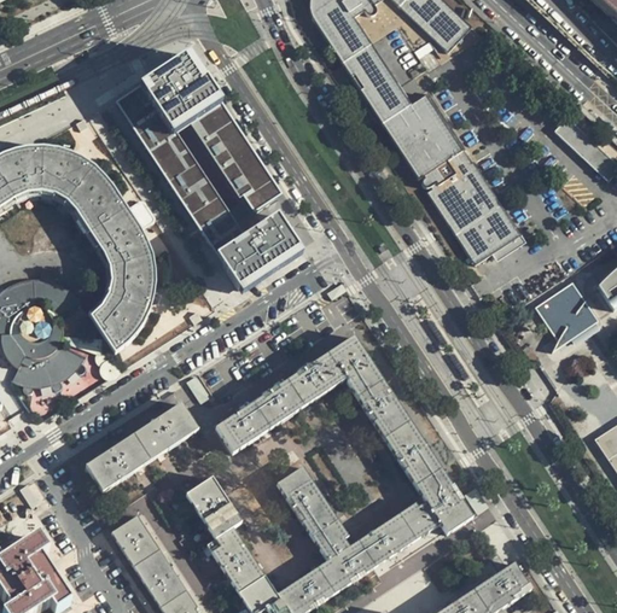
[(415,101),(356,15),(364,9),(367,6),(368,9),(371,10),(378,9),(380,5),(380,3),(383,0),(399,0),(453,48),(475,23),(449,0),(318,0),(318,1),(319,7),(321,11),(315,16),(413,163),(418,161),(420,163),(418,165),(418,169),(420,171),(423,173),(426,173),(426,174),(423,176),(479,263),(527,232),(434,92),(417,103),(415,101)]
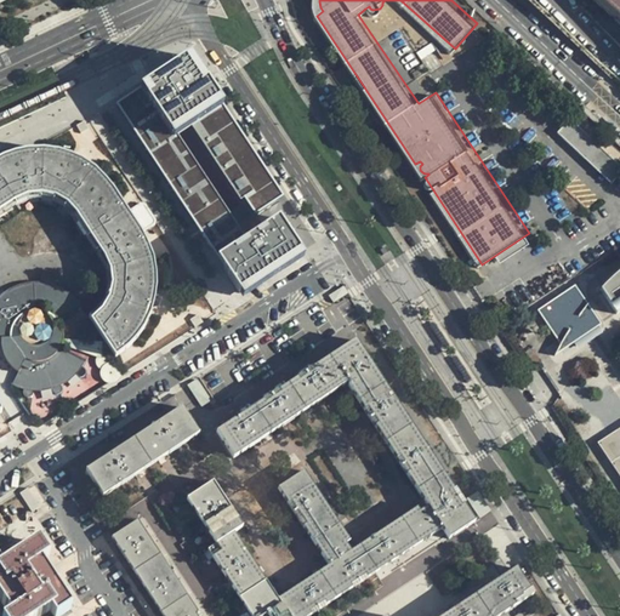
[(596,0),(619,21),(619,0),(596,0)]
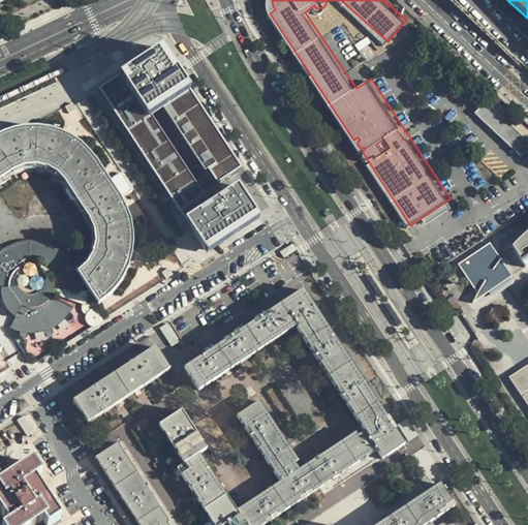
[(161,45),(123,71),(152,115),(191,90),(161,45)]
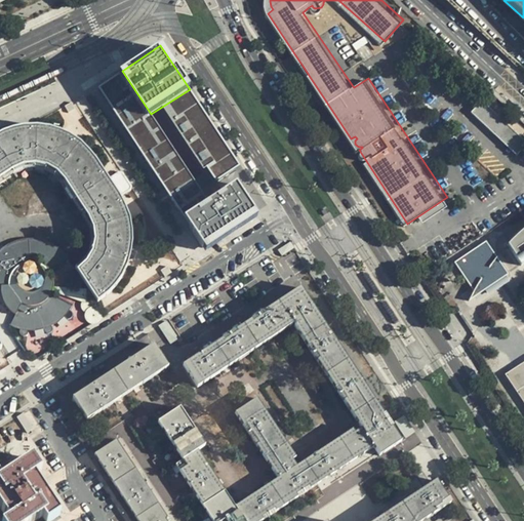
[(151,114),(122,71),(98,86),(185,217),(192,213),(201,207),(209,202),(153,116),(167,107),(216,182),(229,173),(236,169),(203,119),(207,117),(195,98),(190,89),(151,114)]
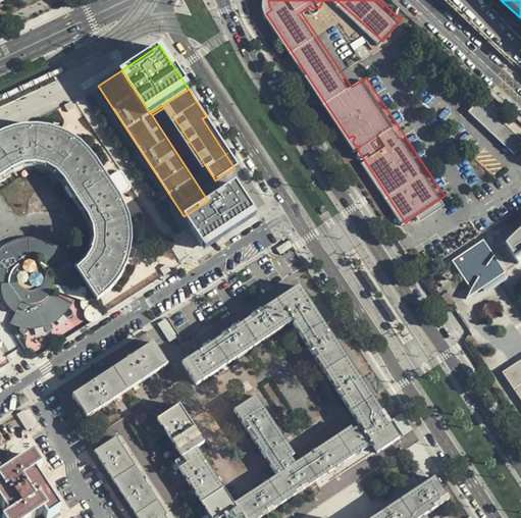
[(74,95),(64,101),(68,107),(79,102),(74,95)]
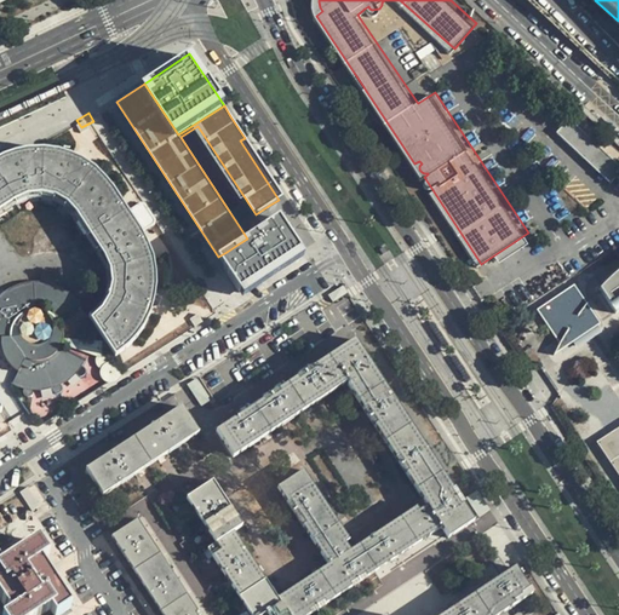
[(618,153),(578,116),(566,130),(615,174),(618,171),(618,153)]
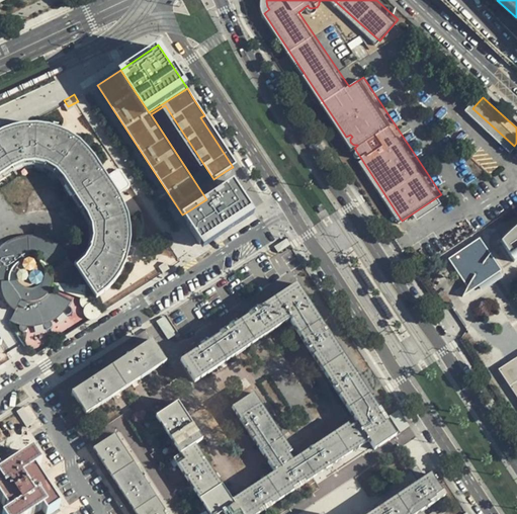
[(0,137),(17,165),(19,164),(20,163),(22,162),(24,162),(26,161),(28,161),(30,161),(31,160),(33,160),(32,120),(28,120),(24,121),(21,121),(17,122),(14,123),(10,124),(6,125),(3,126),(0,127),(0,137)]
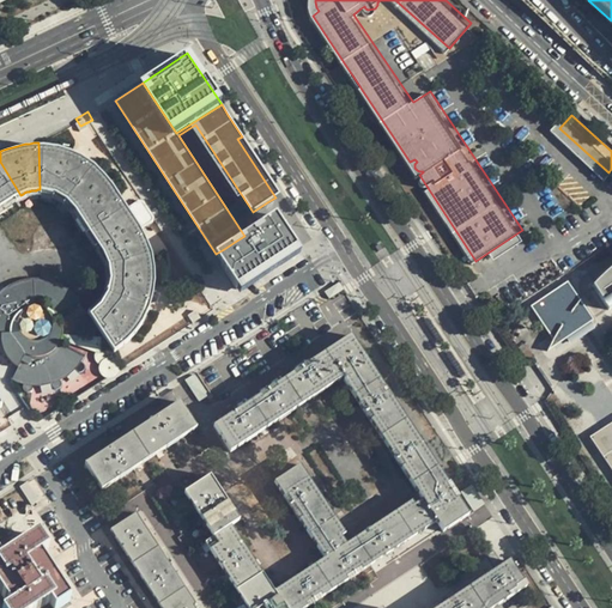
[(83,223),(121,198),(119,192),(111,180),(107,174),(100,166),(92,160),(83,154),(74,150),(62,145),(54,144),(47,143),(38,143),(40,189),(43,189),(48,190),(52,192),(55,193),(58,194),(60,195),(62,196),(64,198),(66,199),(67,201),(70,204),(72,206),(73,208),(83,223)]
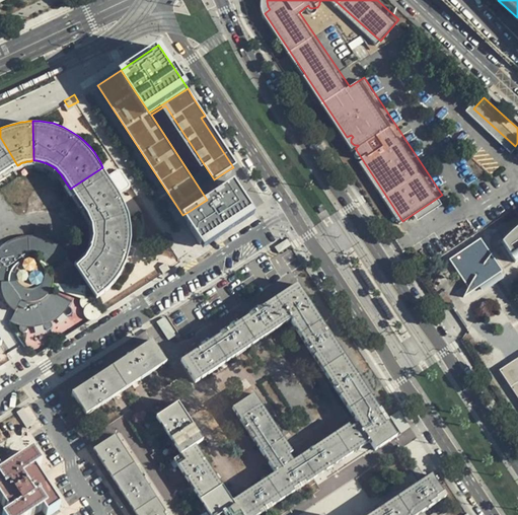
[(0,175),(17,165),(0,137),(0,175)]
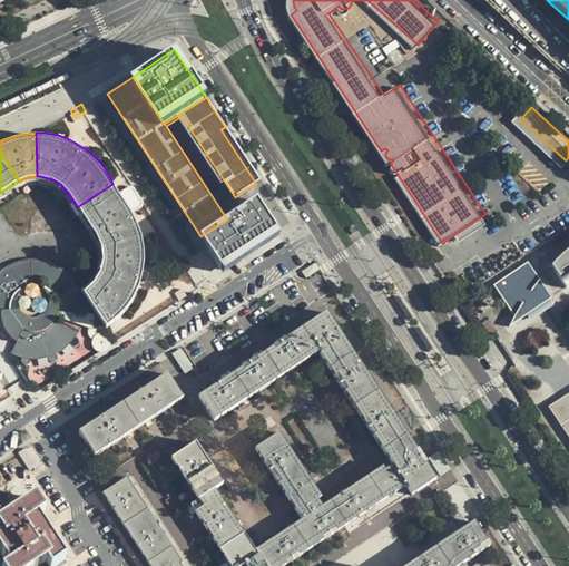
[(127,175),(113,184),(130,210),(138,205),(144,201),(127,175)]
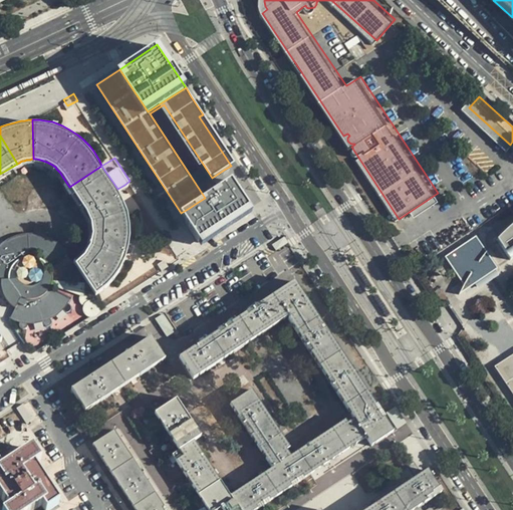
[(104,170),(101,166),(69,187),(86,215),(87,218),(88,221),(88,224),(89,228),(89,230),(88,234),(87,237),(87,240),(85,242),(83,246),(80,251),(77,253),(76,254),(73,258),(95,291),(101,286),(106,281),(108,279),(112,275),(115,270),(119,264),(122,259),(124,255),(125,249),(126,244),(127,240),(127,235),(129,230),(129,225),(129,218),(127,213),(126,209),(126,207),(124,203),(124,201),(121,196),(119,193),(117,189),(104,170)]
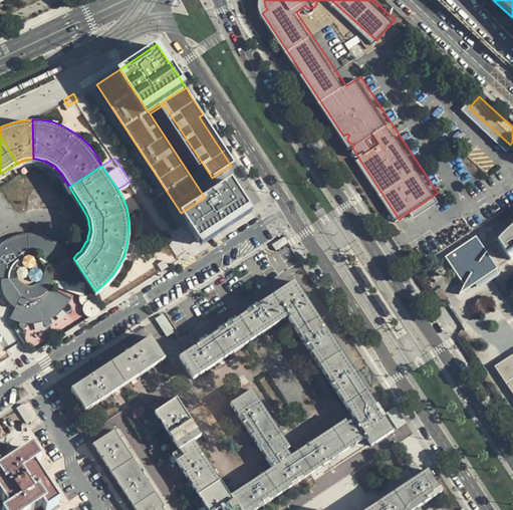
[(188,209),(181,213),(199,240),(248,208),(234,187),(230,181),(205,198),(197,203),(188,209)]
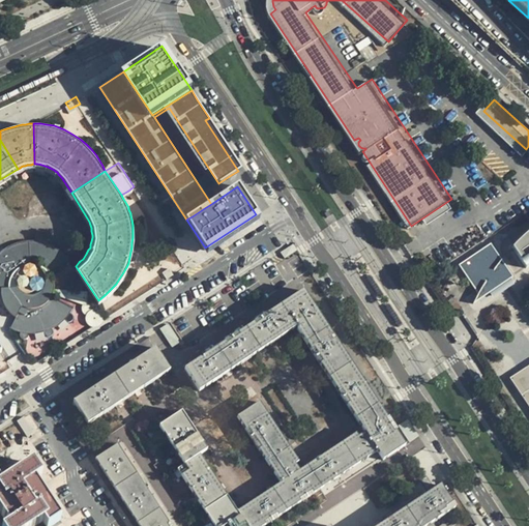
[(39,226),(37,234),(48,237),(50,229),(39,226)]
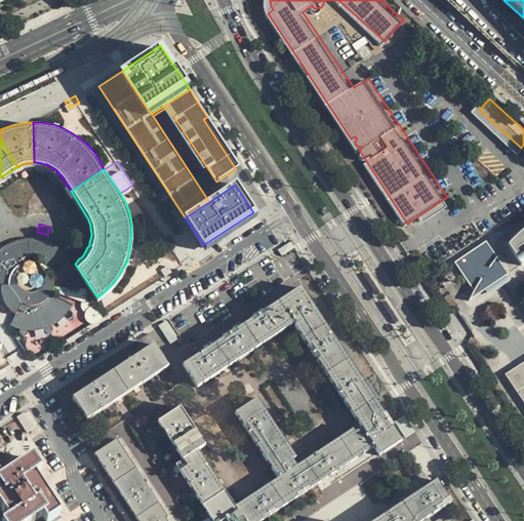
[(522,262),(523,261),(523,227),(509,243),(522,262)]
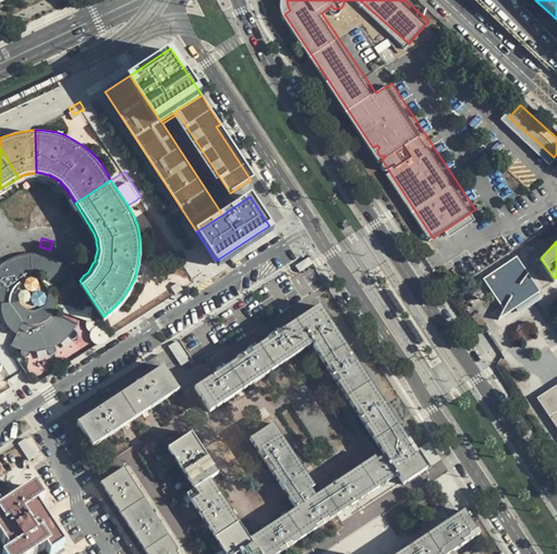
[(307,252),(294,261),(300,268),(313,260),(307,252)]
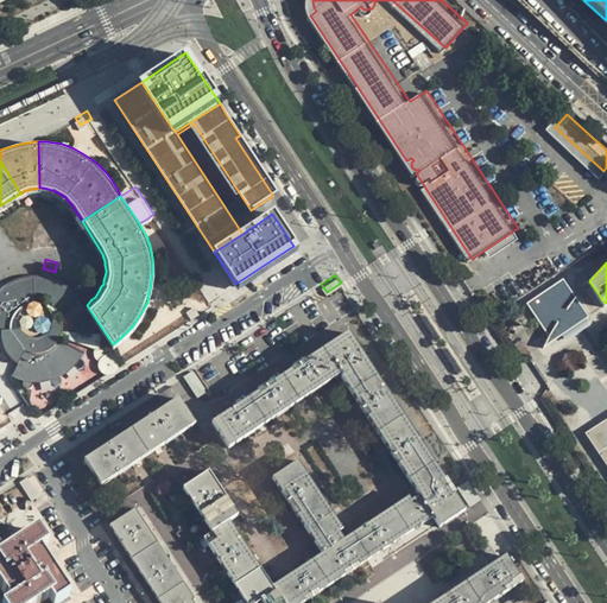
[(590,312),(567,277),(529,303),(547,331),(547,337),(548,340),(590,312)]
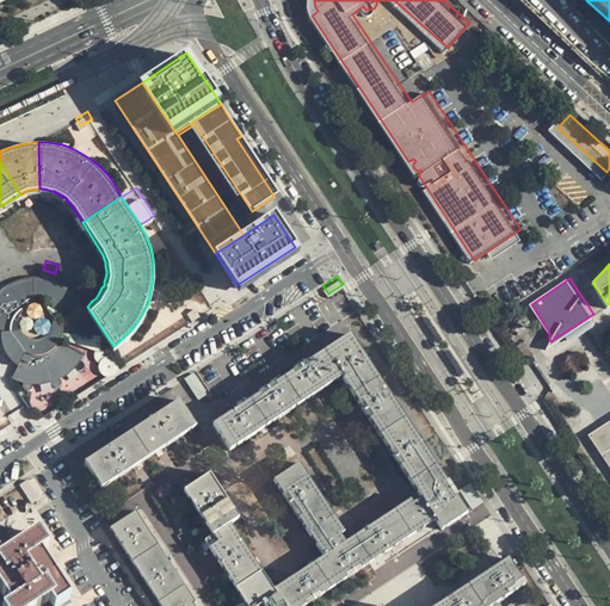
[(76,366),(80,363),(81,362),(84,357),(85,353),(63,342),(63,338),(65,333),(63,327),(63,323),(62,320),(61,315),(59,311),(76,297),(72,291),(68,289),(62,285),(56,283),(50,280),(44,279),(41,279),(36,279),(31,280),(29,280),(25,282),(23,282),(20,283),(18,283),(17,284),(13,285),(12,286),(10,288),(7,289),(6,290),(5,291),(2,292),(1,295),(0,295),(0,332),(4,332),(4,336),(5,342),(7,348),(8,352),(11,356),(14,362),(18,365),(22,369),(18,379),(26,382),(34,383),(39,383),(48,383),(54,381),(59,379),(63,377),(68,375),(73,371),(76,366)]
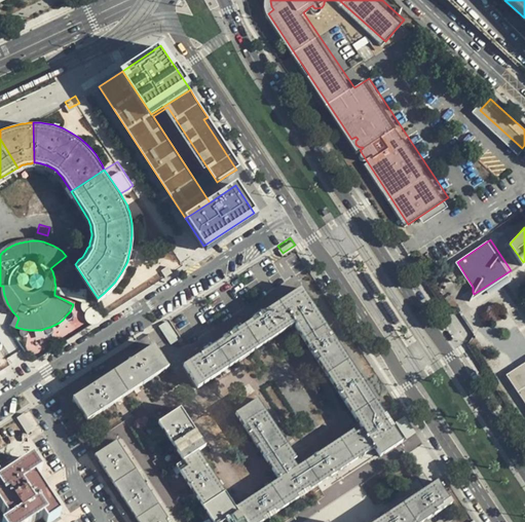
[(165,272),(173,268),(169,261),(161,266),(165,272)]
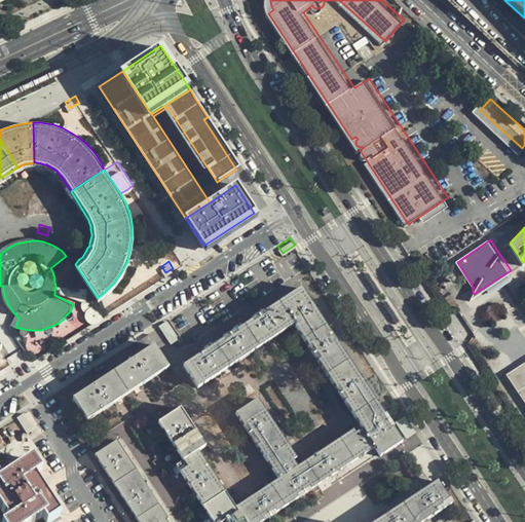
[(297,453),(258,395),(236,409),(278,475),(235,502),(198,446),(205,442),(181,404),(158,419),(182,456),(176,461),(216,521),(255,521),(346,463),(375,445),(380,452),(403,438),(302,285),(184,362),(198,383),(294,321),(363,425),(357,430),(353,426),(332,441),(298,462),(294,456),(297,453)]
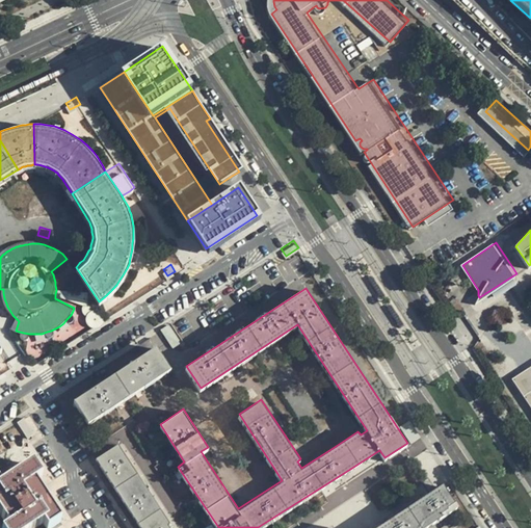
[(184,337),(173,319),(162,325),(174,344),(184,337)]
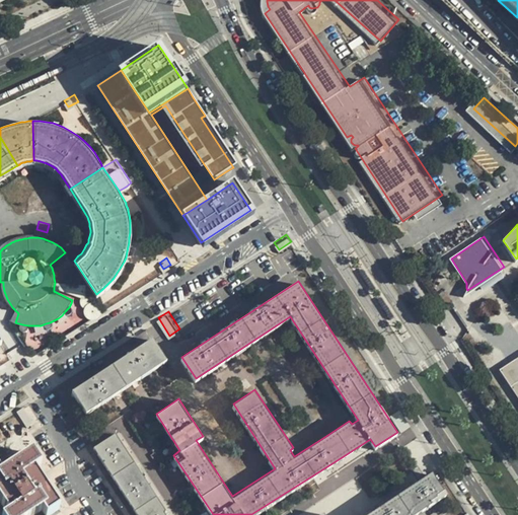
[(140,376),(166,359),(153,337),(73,389),(86,411),(115,392),(117,391),(120,389),(133,380),(137,378),(140,376)]
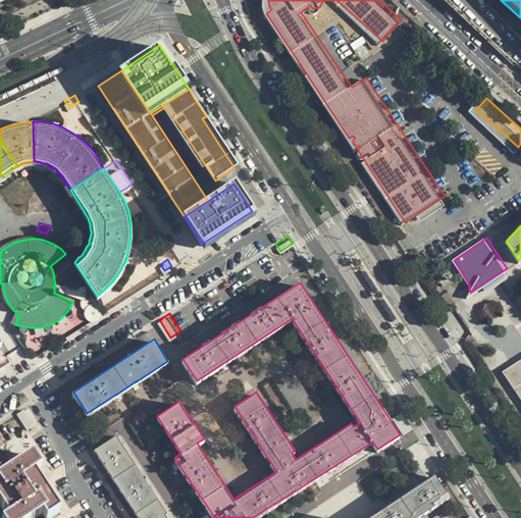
[(520,362),(507,371),(517,386),(519,385),(520,384),(520,362)]
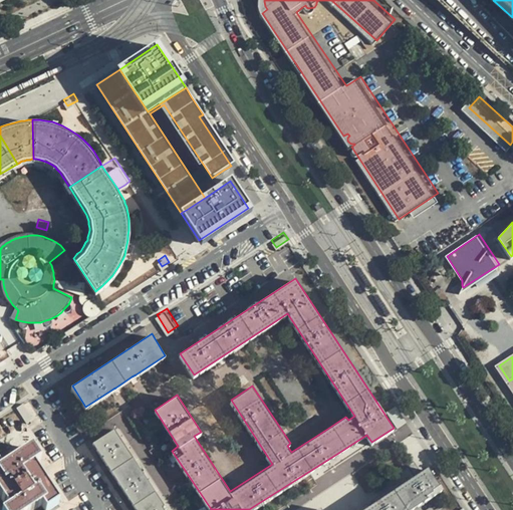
[(29,398),(17,405),(25,418),(26,420),(38,413),(29,398)]
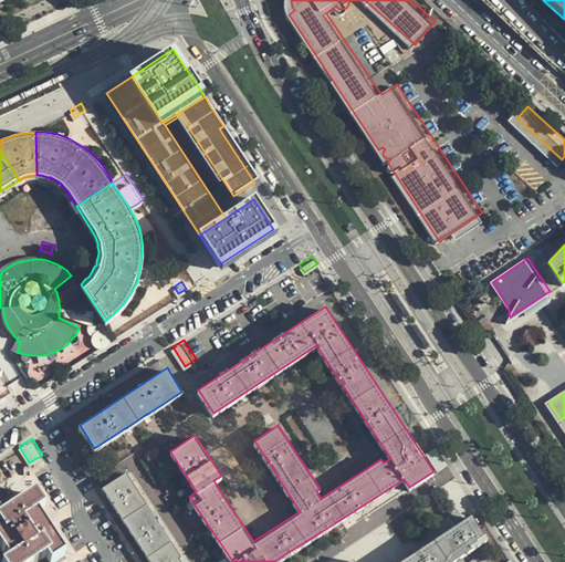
[(103,486),(123,518),(147,501),(126,470),(103,486)]
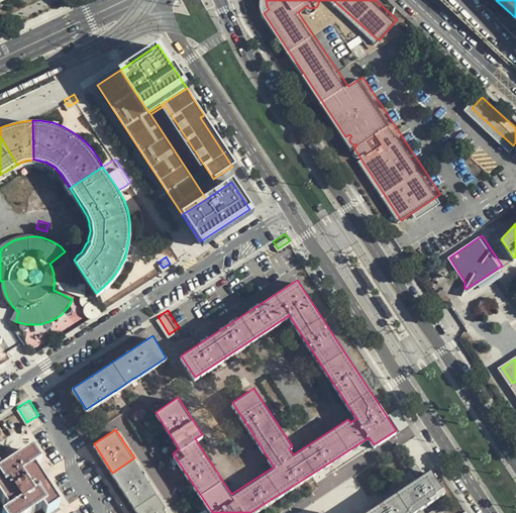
[(53,486),(38,466),(35,468),(33,465),(39,460),(31,448),(0,468),(0,495),(8,508),(1,512),(28,512),(40,505),(46,511),(59,503),(49,488),(53,486)]
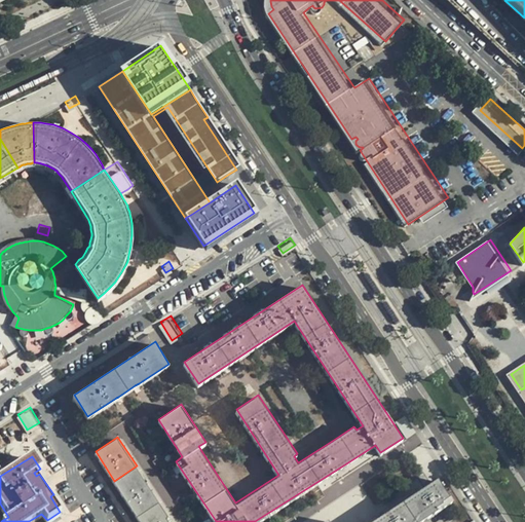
[(114,481),(137,516),(159,500),(137,465),(114,481)]
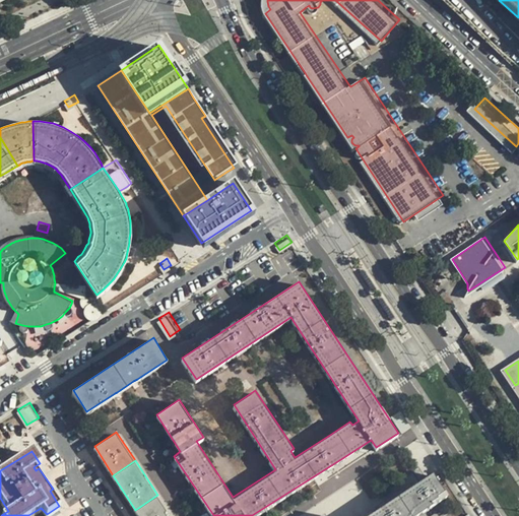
[(436,470),(403,492),(417,513),(450,492),(438,473),(436,470)]
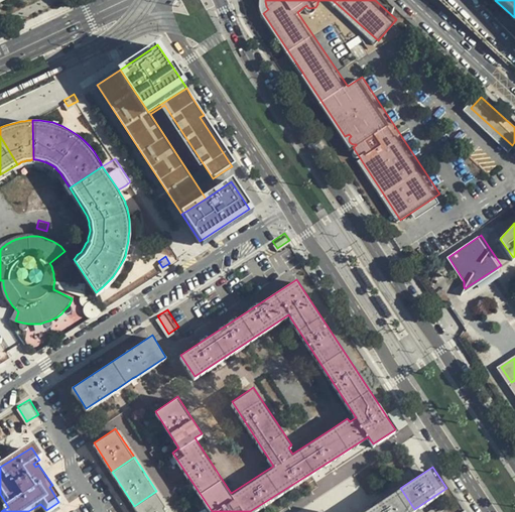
[(400,488),(366,510),(366,511),(409,511),(414,509),(400,488)]
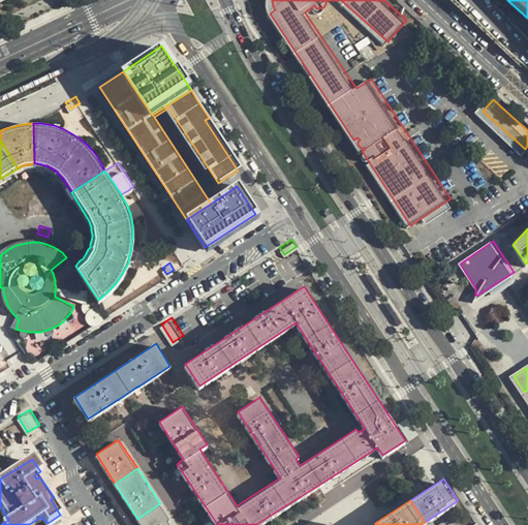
[(142,524),(174,524),(160,503),(137,519),(142,524)]
